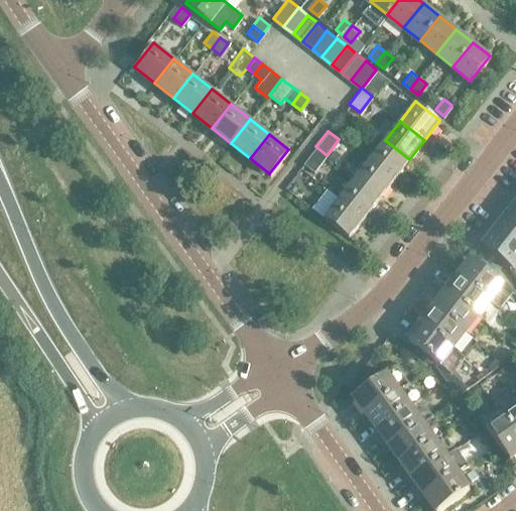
[(384,141),(375,135),(363,150),(371,157),(370,159),(394,178),(409,159),(385,140),(384,141)]
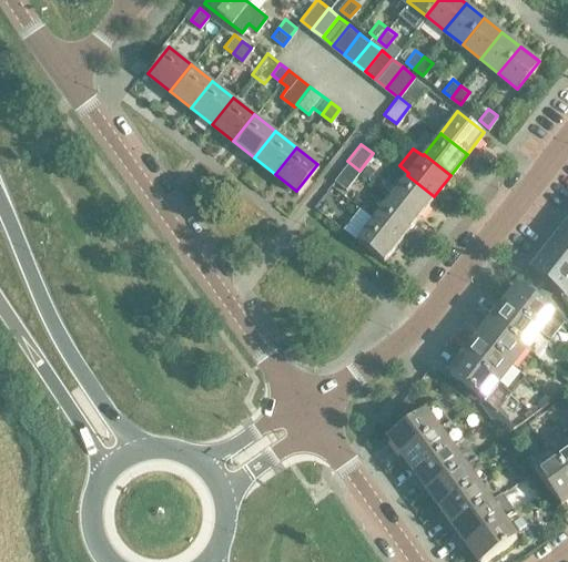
[(346,187),(359,171),(347,161),(334,179),(346,187)]
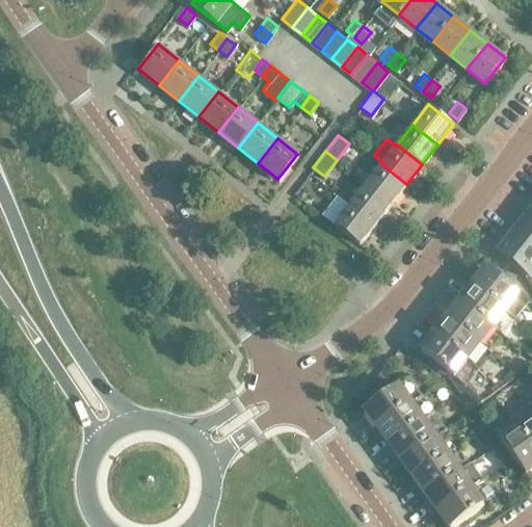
[(381,164),(366,184),(391,204),(406,184),(381,164)]
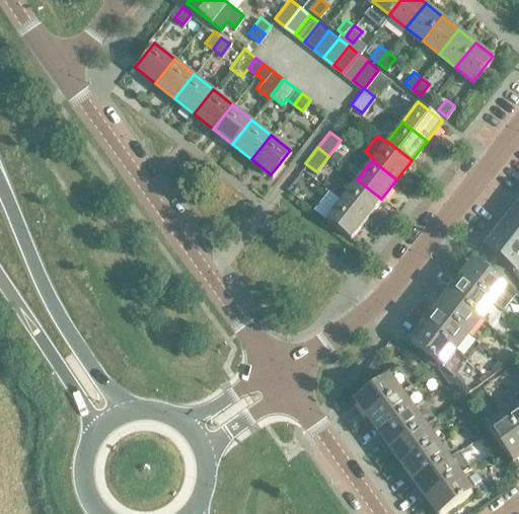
[(381,199),(357,179),(342,199),(366,218),(381,199)]
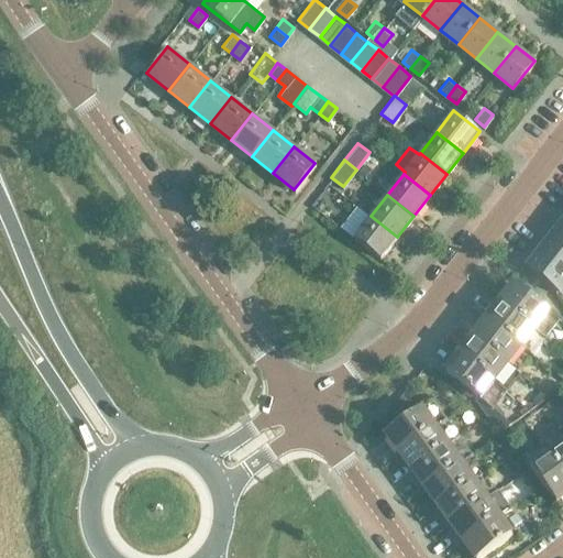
[(389,277),(430,218),(419,210),(378,270),(389,277)]
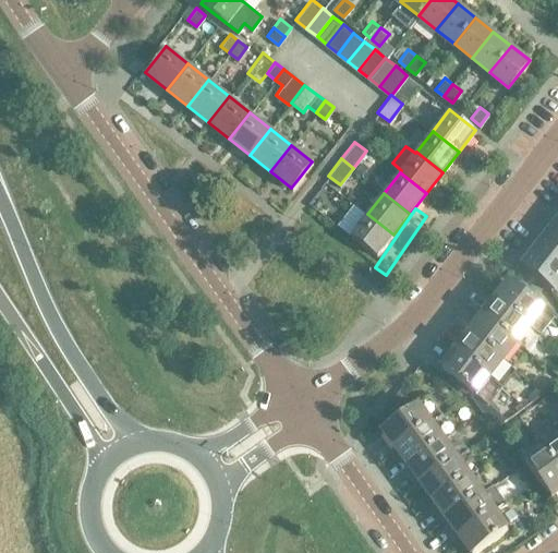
[(367,214),(350,235),(376,255),(393,235),(367,214)]
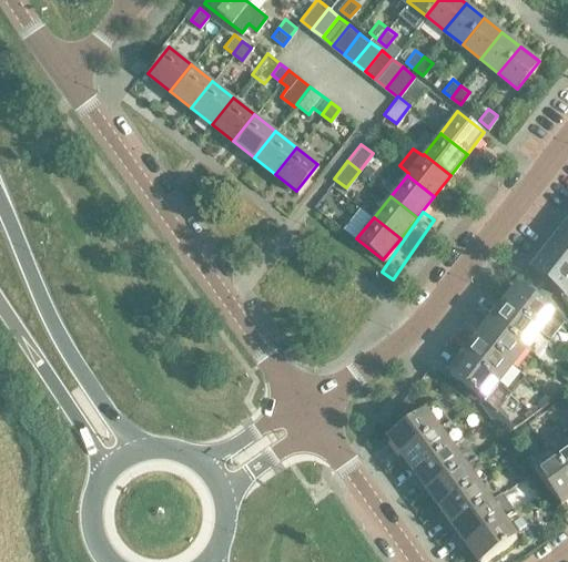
[(567,238),(560,233),(546,251),(567,268),(567,238)]
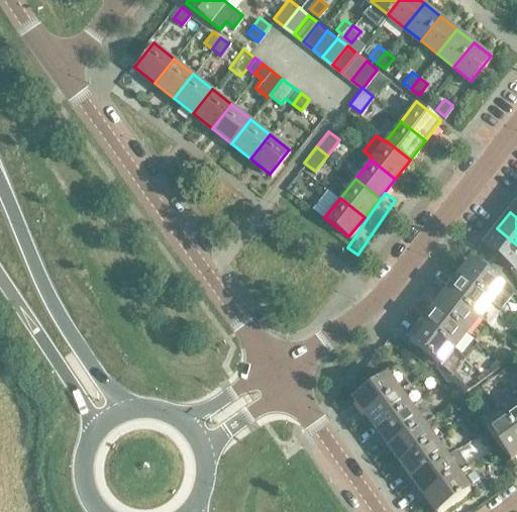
[(516,263),(516,244),(497,228),(484,244),(513,268),(516,263)]
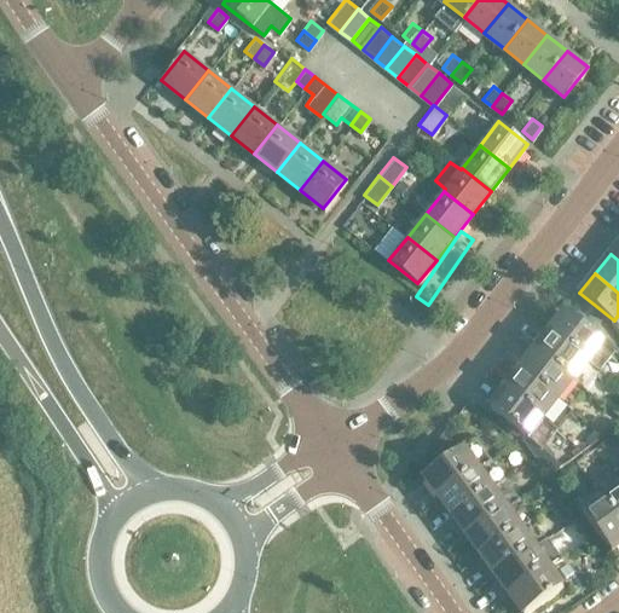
[(599,369),(613,348),(565,311),(549,330),(599,369)]
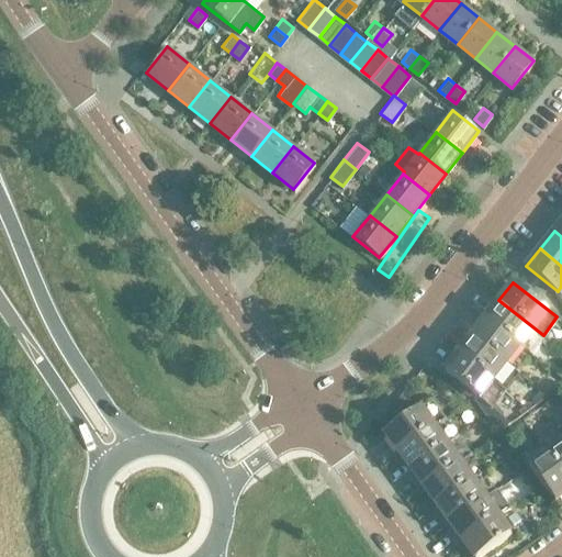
[(485,316),(530,352),(532,354),(546,336),(543,335),(498,300),(485,316)]
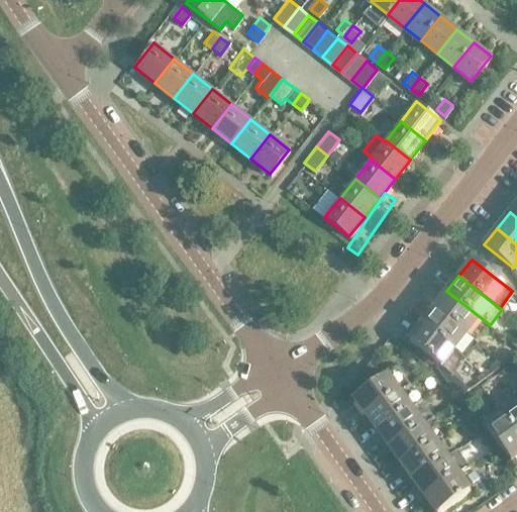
[(476,339),(488,323),(446,292),(434,307),(476,339)]
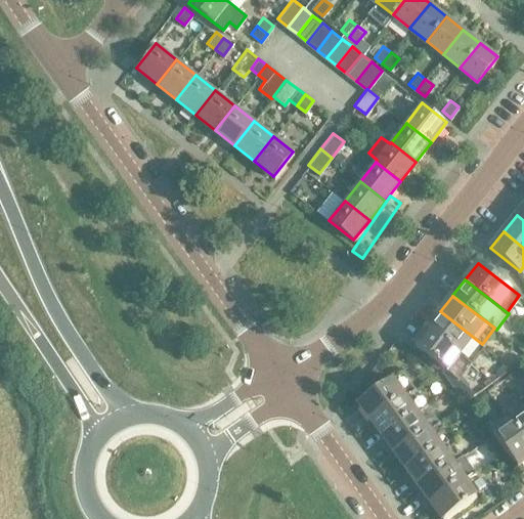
[(484,346),(482,344),(440,311),(428,328),(472,361),(484,346)]
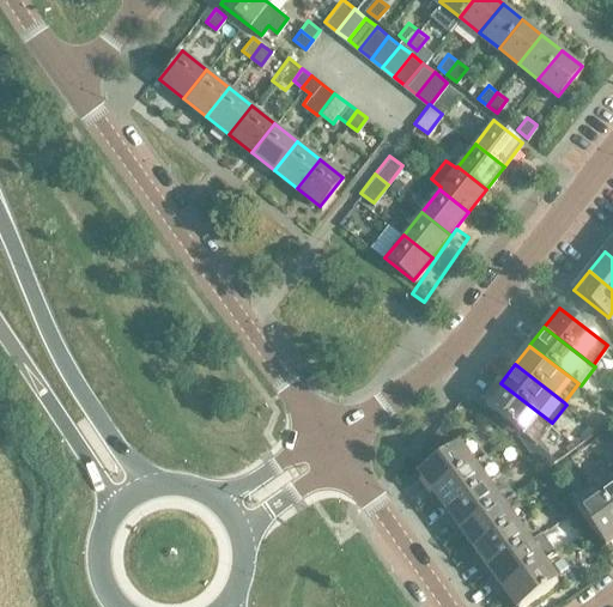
[(538,442),(552,423),(501,383),(485,402),(523,431),(538,442)]
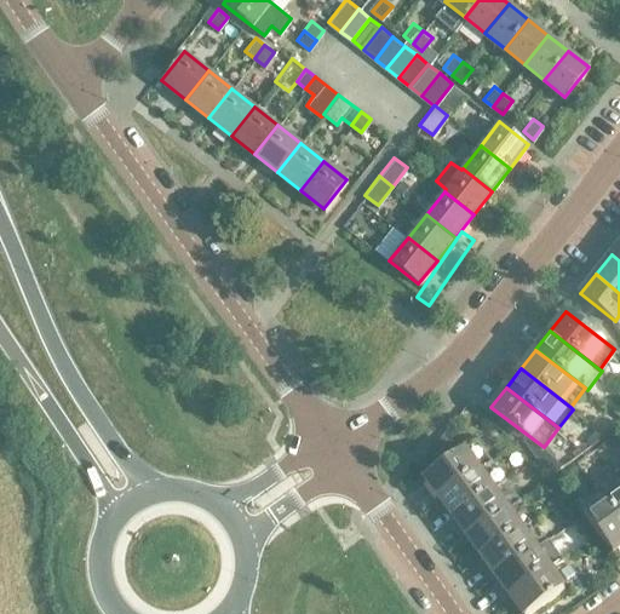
[(477,437),(464,447),(424,476),(438,497),(492,458),(477,437)]
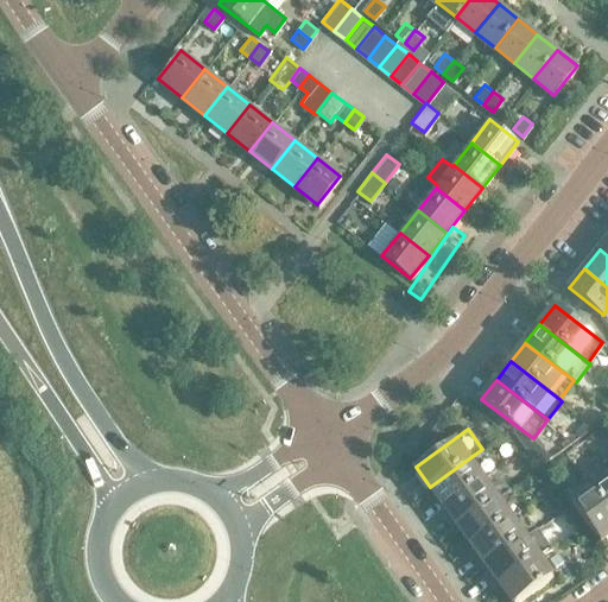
[(443,506),(483,477),(496,468),(482,449),(430,487),(443,506)]
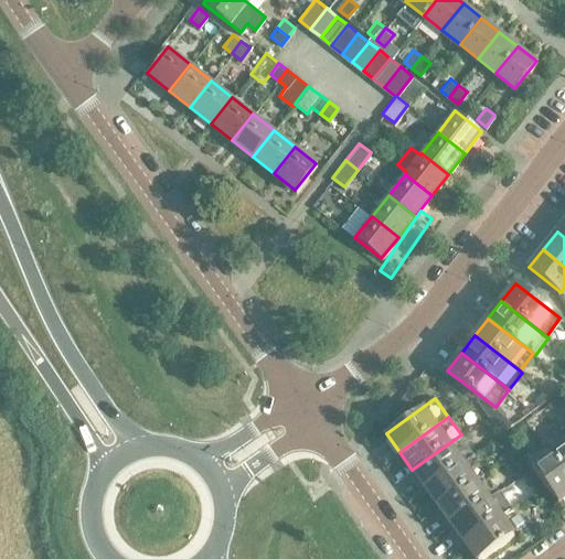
[(564,434),(560,428),(542,440),(552,453),(564,472),(564,434)]
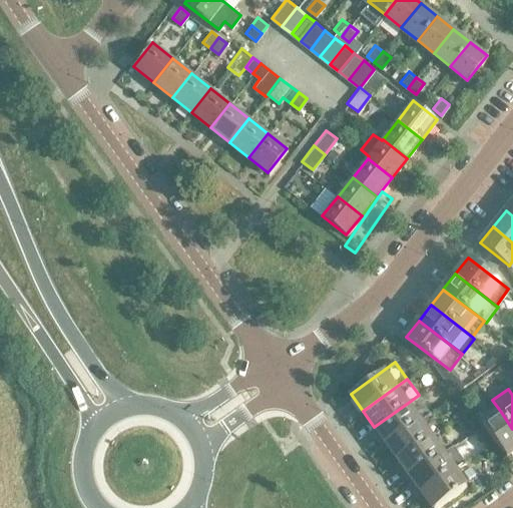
[(386,443),(419,419),(431,411),(419,395),(408,403),(374,427),(386,443)]
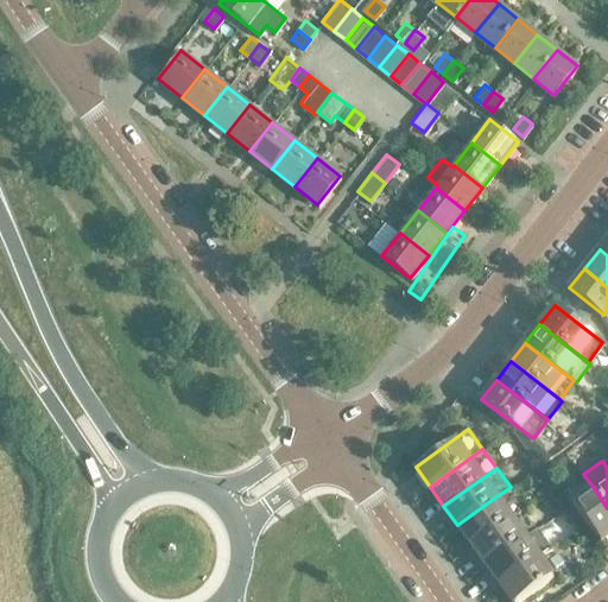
[(607,534),(607,508),(594,488),(583,474),(563,488),(572,502),(601,540),(607,534)]
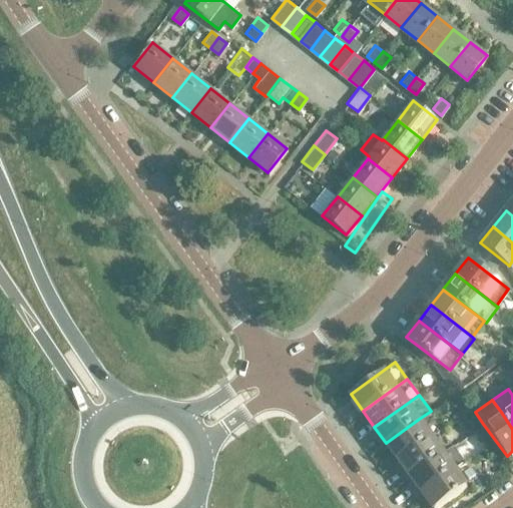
[(431,435),(440,429),(442,427),(431,411),(419,419),(386,443),(398,459),(431,435)]
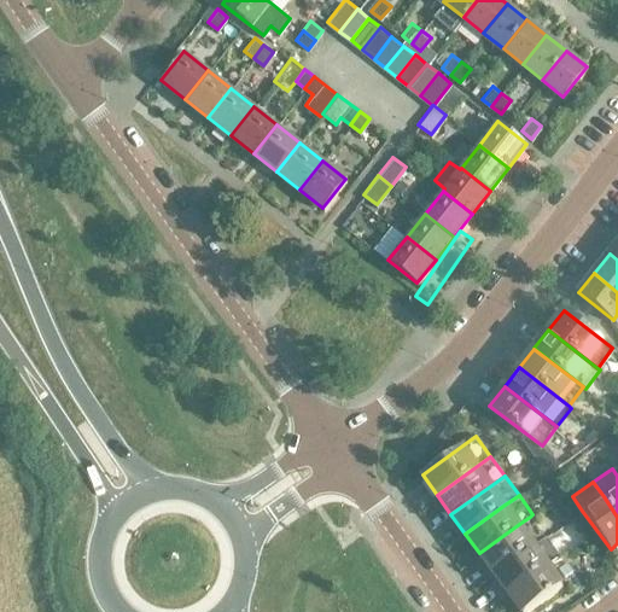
[(530,517),(519,524),(479,553),(493,573),(544,536),(530,517)]
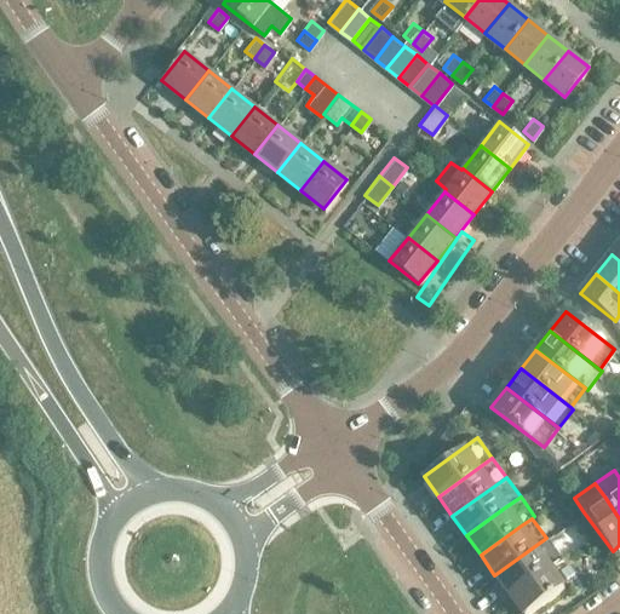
[(549,566),(554,563),(566,554),(551,534),(546,538),(494,575),(509,595),(549,566)]
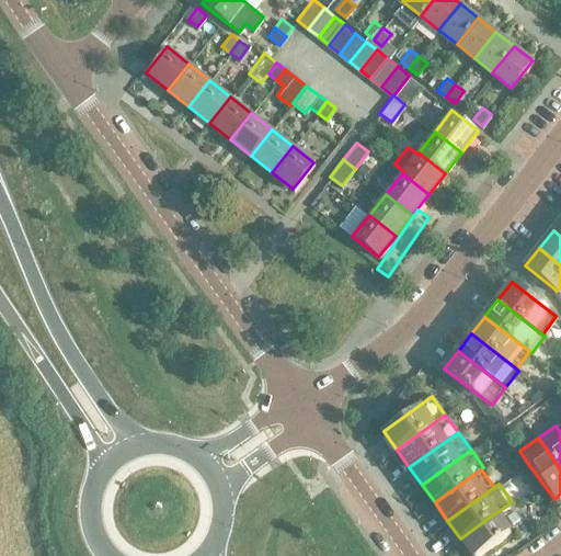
[(472,555),(474,555),(510,531),(514,528),(501,510),(496,512),(460,539),(472,555)]
